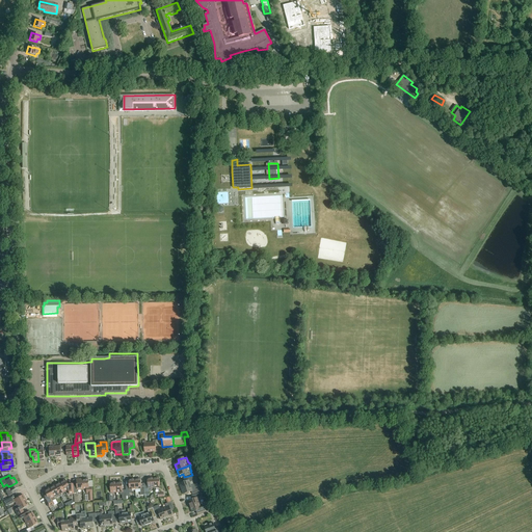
[(191,485),(190,482),(193,481),(192,479),(195,478),(194,475),(187,478),(188,481),(179,483),(181,489),(191,485)]
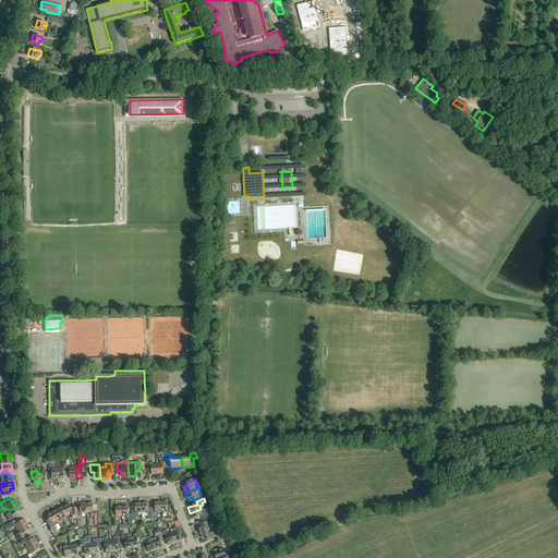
[(152,511),(153,520),(157,519),(156,516),(159,516),(158,512),(161,512),(161,501),(155,501),(155,511),(152,511)]
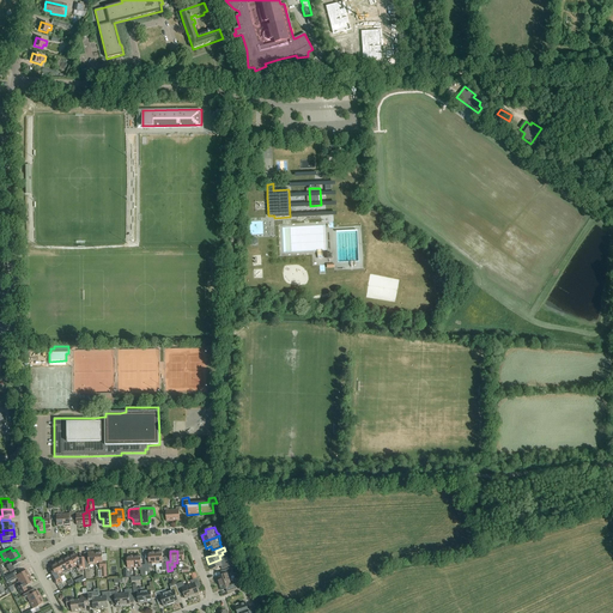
[(89,565),(96,564),(95,552),(87,553),(89,558),(85,558),(85,569),(89,569),(89,565)]
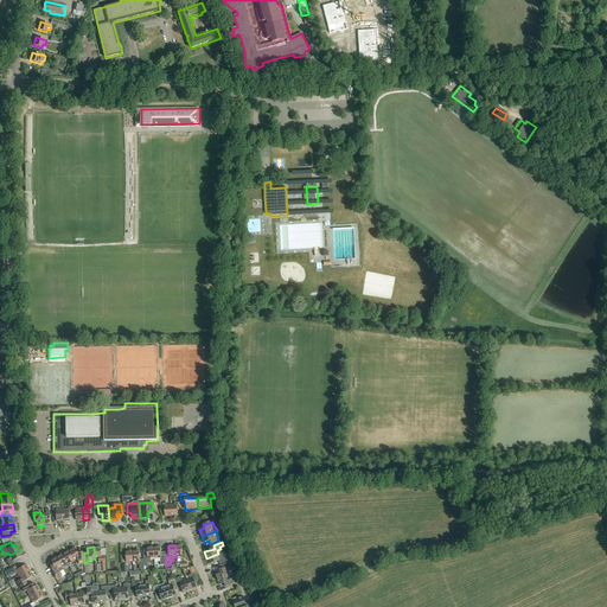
[(98,558),(98,563),(101,563),(101,572),(106,572),(106,563),(106,556),(102,556),(101,547),(94,547),(95,558),(98,558)]
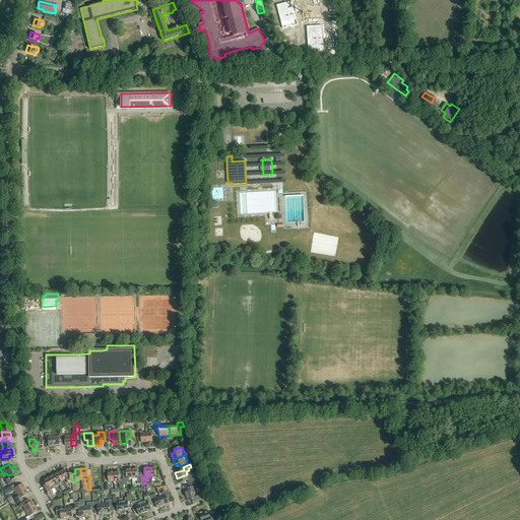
[(132,478),(132,468),(126,468),(126,477),(123,477),(123,482),(124,485),(127,485),(127,481),(129,481),(129,478),(132,478)]
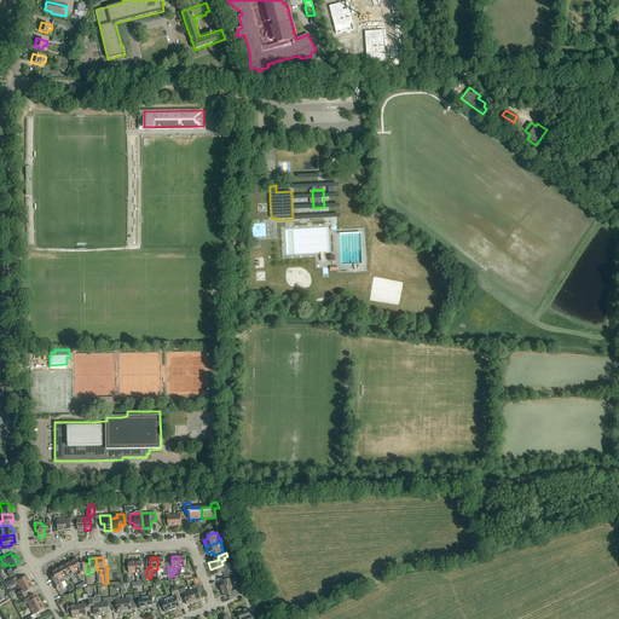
[(165,577),(169,577),(168,567),(165,567),(163,557),(157,557),(157,570),(163,570),(165,577)]
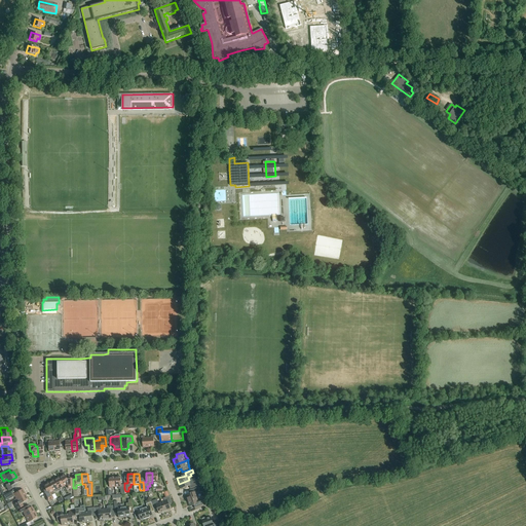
[(72,488),(72,483),(71,478),(67,479),(65,475),(60,477),(64,486),(67,485),(69,488),(72,488)]
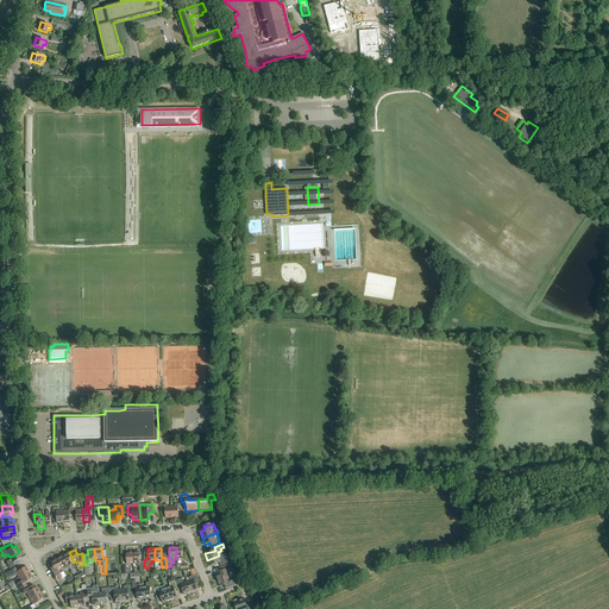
[(22,558),(19,552),(13,556),(10,557),(11,560),(6,562),(10,569),(20,563),(19,560),(22,558)]
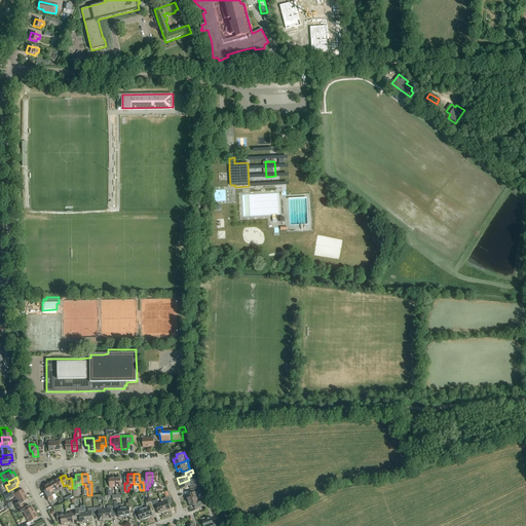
[(60,477),(54,480),(60,491),(61,490),(62,489),(61,488),(64,486),(60,477)]
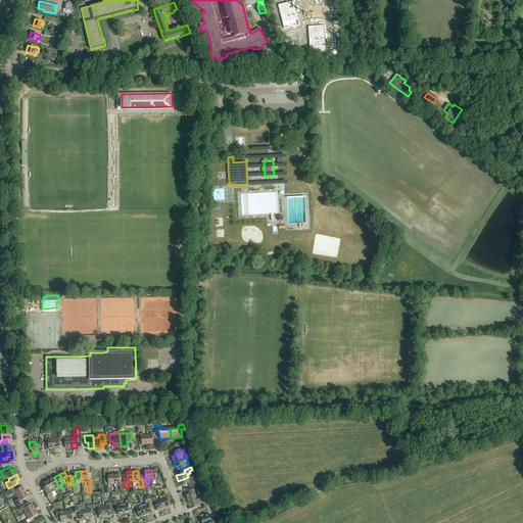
[(54,477),(49,480),(53,489),(57,487),(57,488),(59,488),(54,477)]
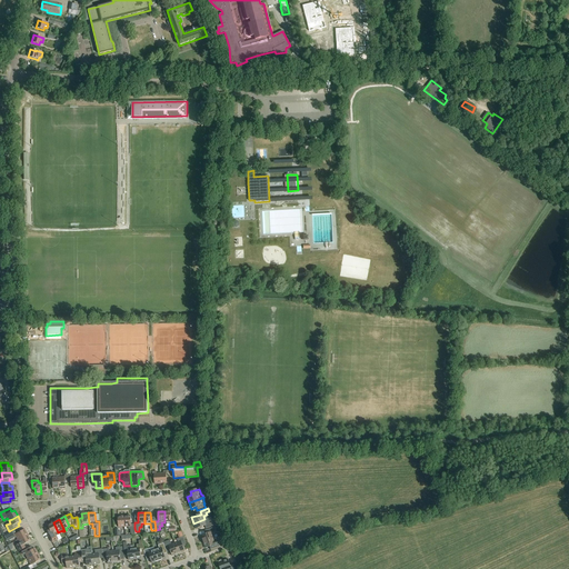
[(213,522),(210,523),(209,521),(206,522),(205,519),(193,523),(196,529),(205,526),(206,529),(215,526),(213,522)]
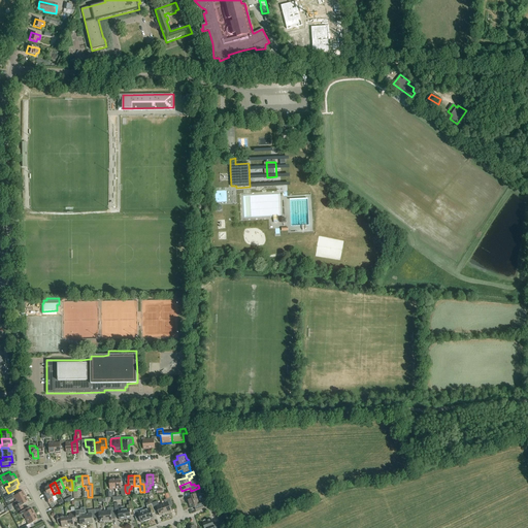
[(54,501),(54,500),(57,498),(54,494),(50,485),(44,488),(47,495),(45,496),(48,503),(54,501)]
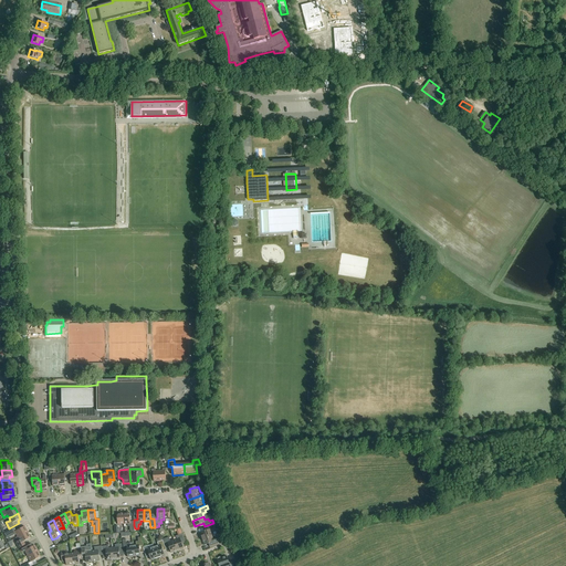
[(212,536),(211,532),(215,531),(213,528),(215,528),(213,525),(206,527),(207,531),(200,533),(201,536),(202,540),(212,536)]
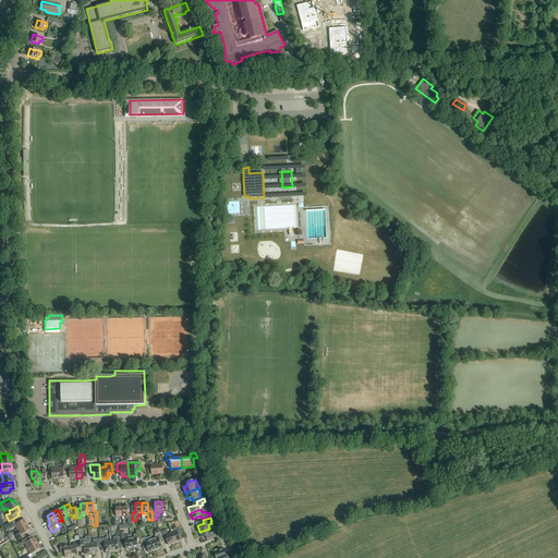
[(15,526),(17,530),(27,525),(24,519),(14,524),(13,522),(4,526),(7,532),(15,526)]
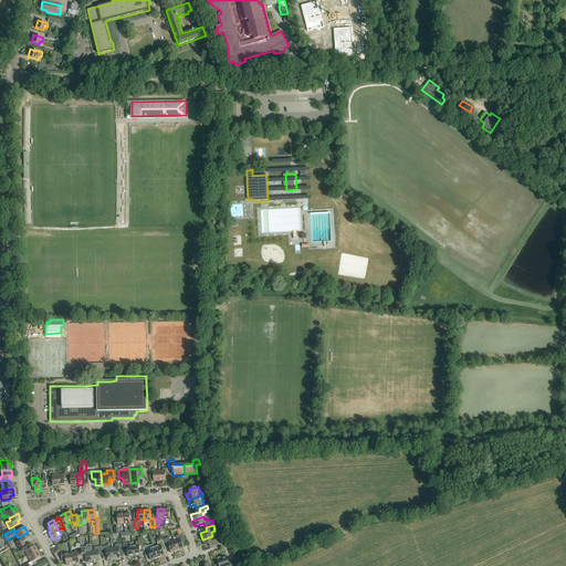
[(18,537),(19,541),(16,543),(19,548),(25,545),(23,542),(30,538),(28,533),(18,537)]
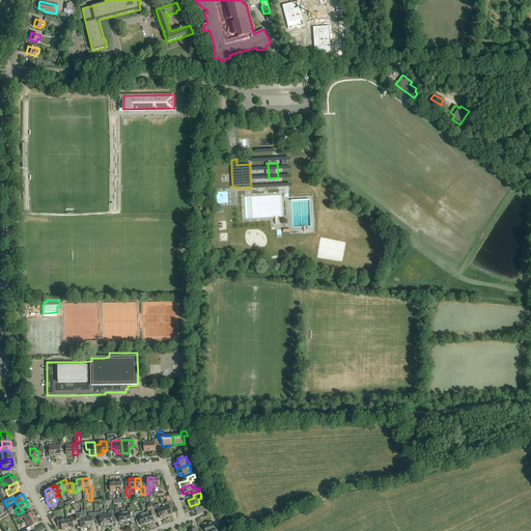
[(163,507),(167,516),(172,514),(171,510),(174,509),(171,501),(165,503),(166,506),(163,507)]
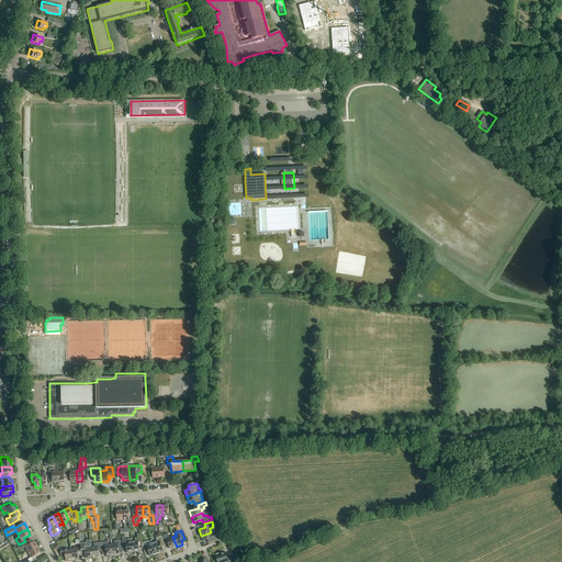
[(202,538),(203,542),(210,539),(211,543),(217,541),(215,535),(212,536),(211,532),(201,536),(202,538)]
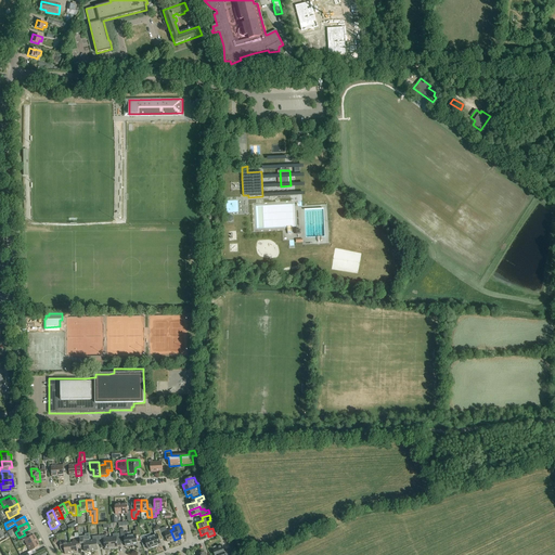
[(136,528),(136,531),(133,531),(133,534),(130,536),(131,546),(138,545),(137,536),(140,536),(139,527),(136,528)]
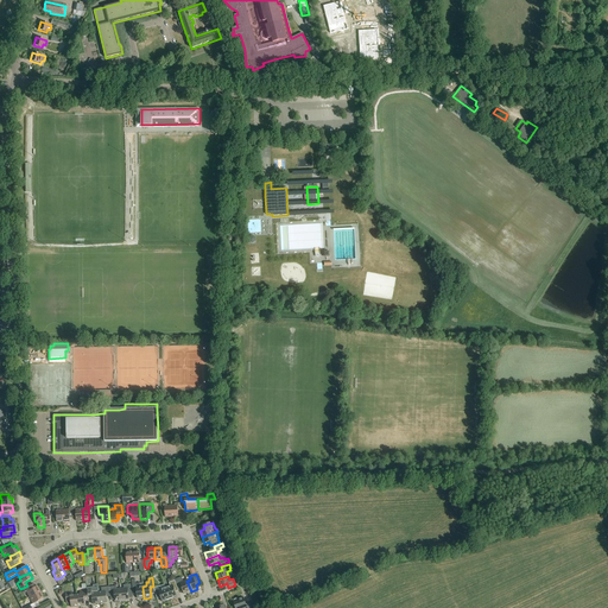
[(175,580),(175,581),(178,588),(182,587),(184,594),(191,591),(187,581),(183,582),(182,577),(175,580)]
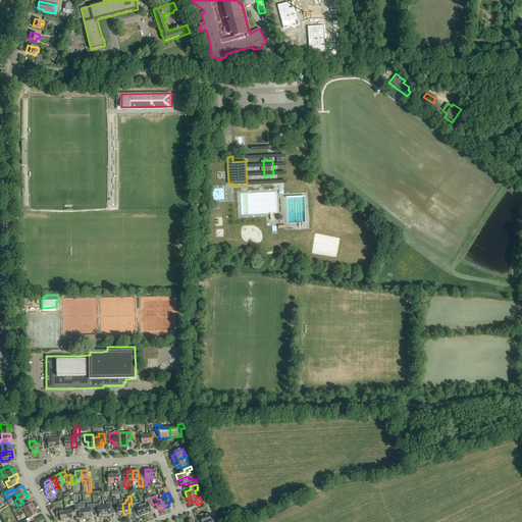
[(122,504),(120,504),(119,501),(116,501),(116,498),(113,498),(114,506),(117,506),(118,514),(123,514),(122,504)]
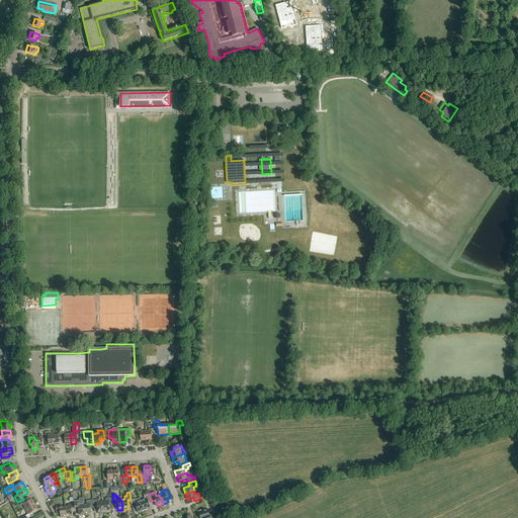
[(145,500),(142,501),(145,511),(151,509),(149,502),(152,501),(149,495),(144,497),(145,500)]
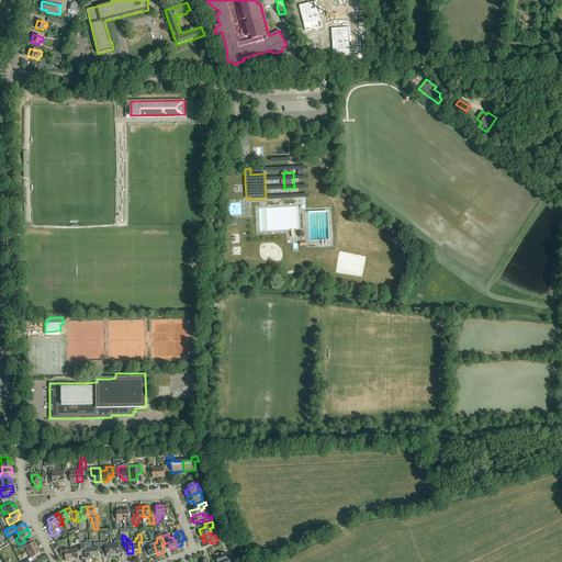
[(24,547),(27,552),(37,548),(34,542),(30,544),(27,540),(21,544),(22,548),(24,547)]
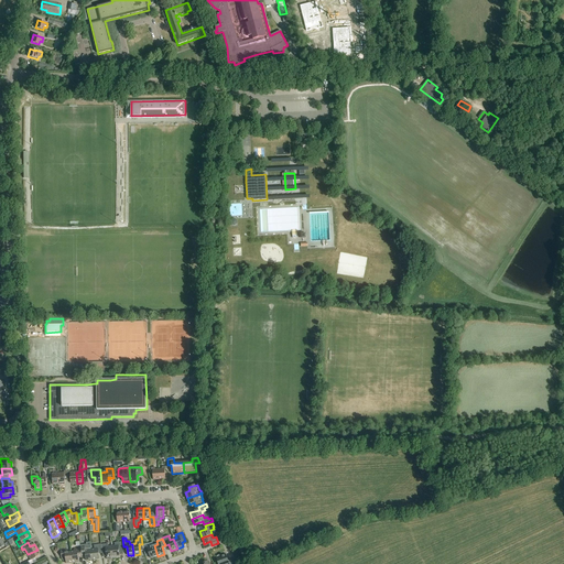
[(116,546),(112,546),(114,557),(120,556),(119,550),(122,550),(121,542),(115,543),(116,546)]
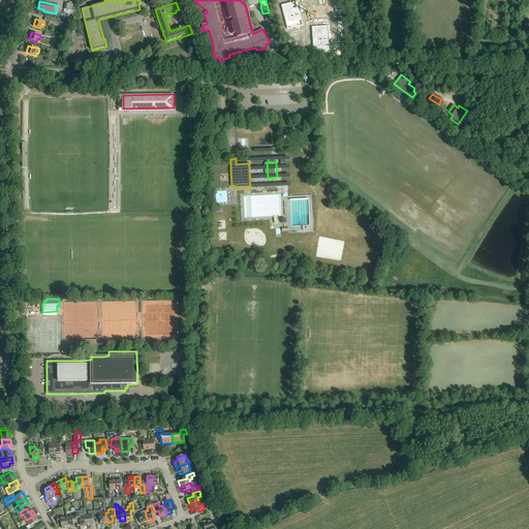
[(96,520),(96,518),(95,511),(95,510),(88,511),(89,516),(86,516),(87,525),(93,525),(93,520),(96,520)]
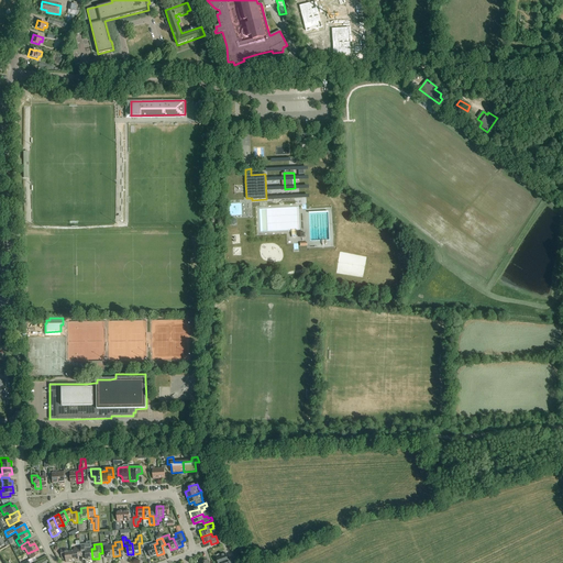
[(111,559),(111,556),(113,556),(112,545),(109,545),(108,543),(101,544),(102,551),(106,551),(107,558),(107,559),(111,559)]
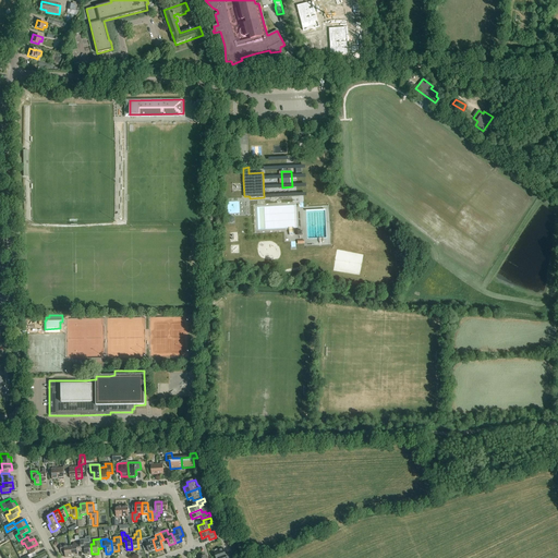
[(149,553),(156,550),(153,540),(148,542),(147,538),(142,540),(143,547),(147,546),(149,553)]
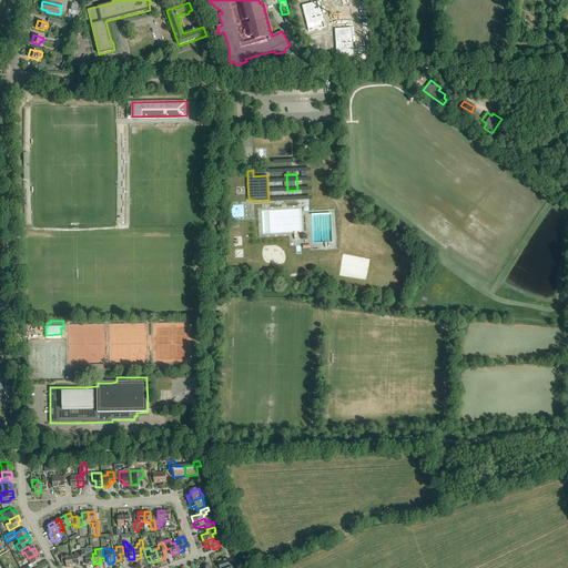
[(81,551),(82,559),(83,560),(87,560),(87,565),(93,564),(92,554),(92,549),(81,551)]
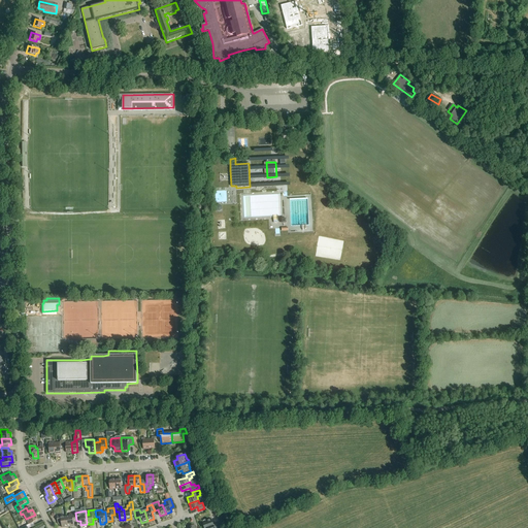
[(69,517),(67,517),(68,527),(74,526),(73,520),(76,520),(75,513),(69,514),(69,517)]
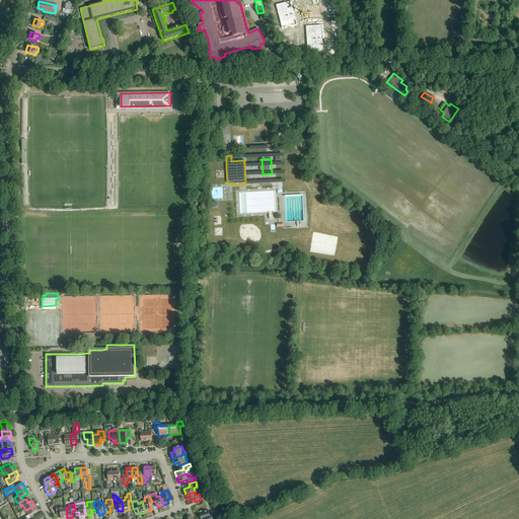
[(34,506),(25,510),(28,516),(36,511),(34,506)]
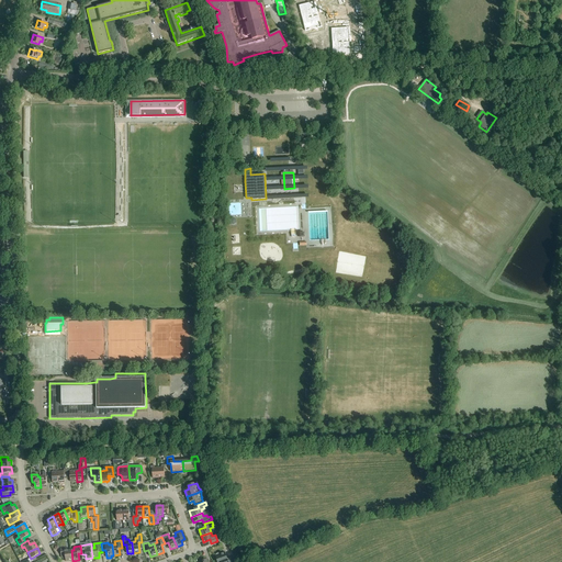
[(66,561),(72,561),(71,550),(68,550),(67,548),(60,549),(62,555),(65,555),(66,561)]
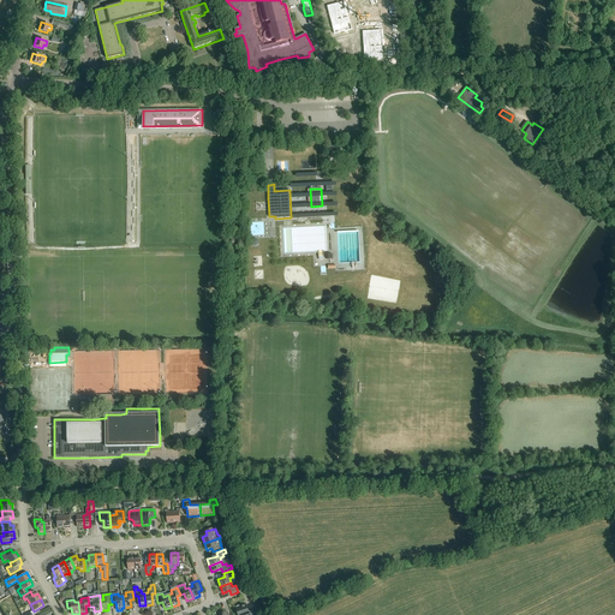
[(238,614),(250,614),(246,604),(236,608),(238,614)]
